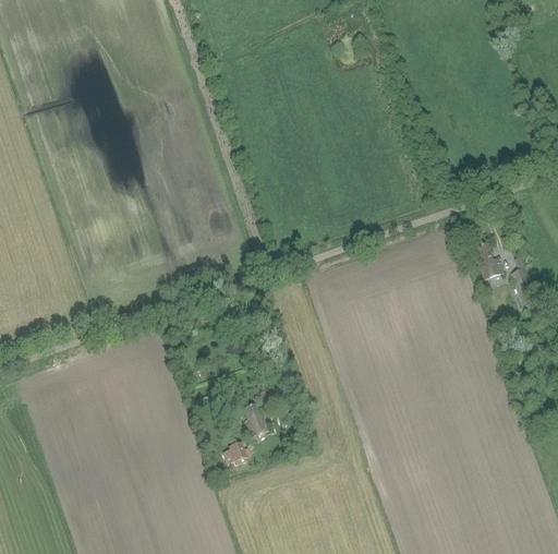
[(484,278),(504,271),(498,256),(494,257),(487,241),(473,247),(484,278)]
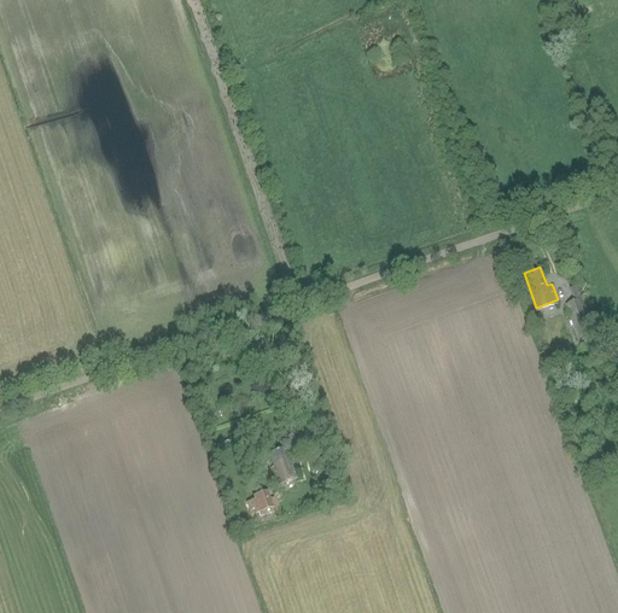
[(594,332),(581,295),(565,301),(578,337),(594,332)]
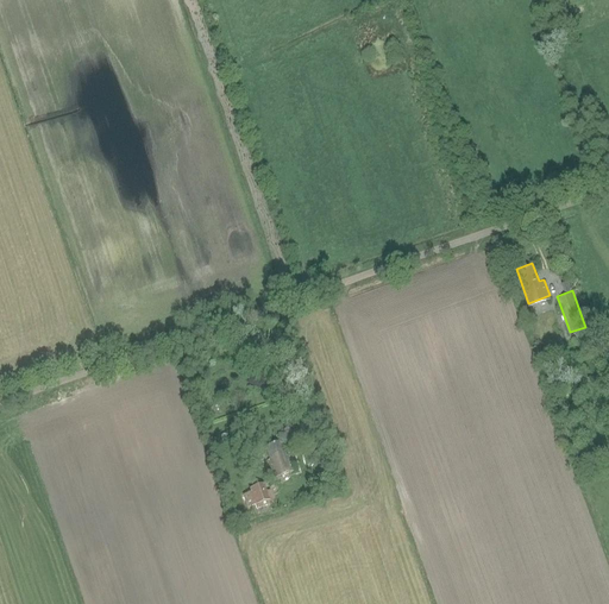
[(275,474),(294,467),(288,451),(287,452),(284,447),(282,448),(278,438),(265,442),(270,455),(268,455),(275,474)]
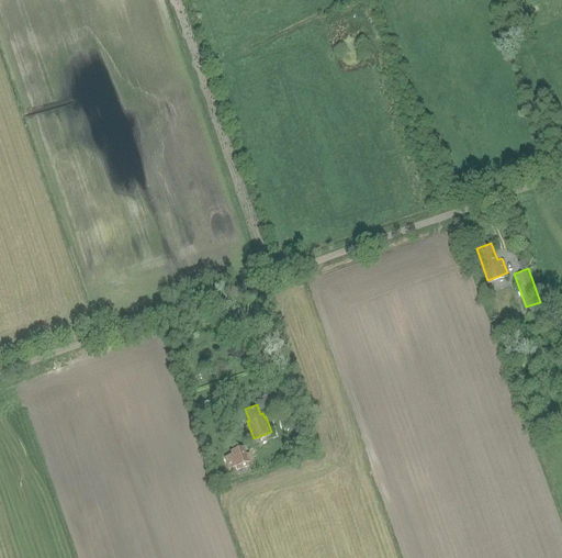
[(290,413),(296,425),(303,422),(298,410),(290,413)]
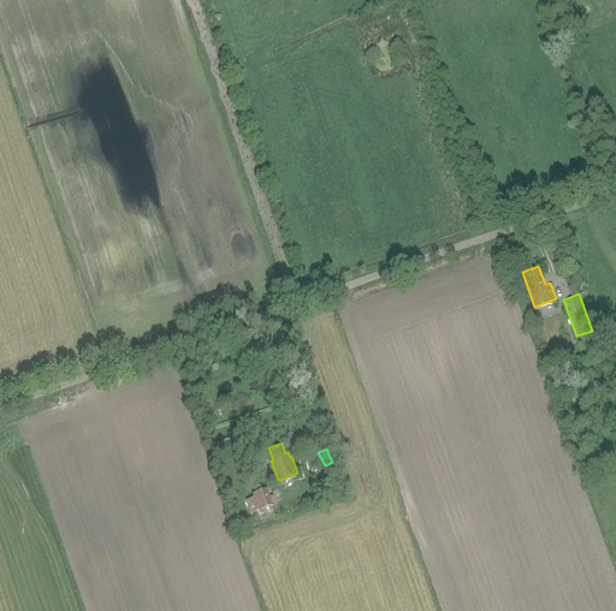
[(270,492),(266,484),(252,490),(253,493),(246,496),(250,509),(259,505),(260,510),(278,504),(272,491),(270,492)]
